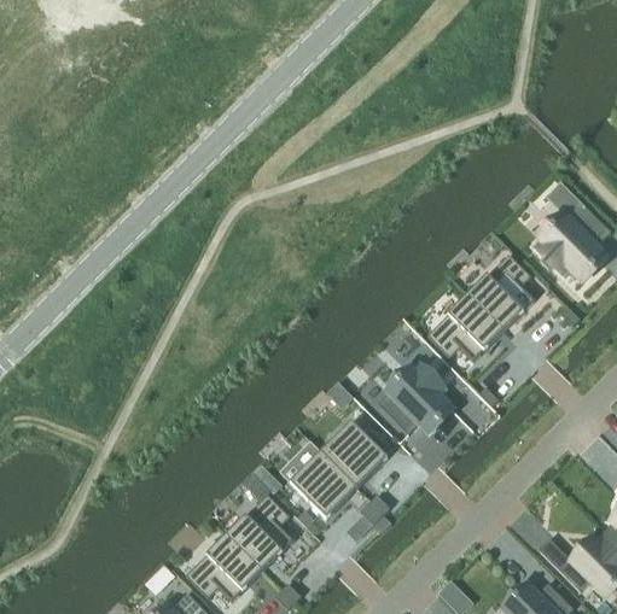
[(545,243),(539,249),(563,274),(569,268),(583,282),(609,258),(599,247),(612,233),(587,208),(563,183),(548,197),(566,215),(541,239),(545,243)]
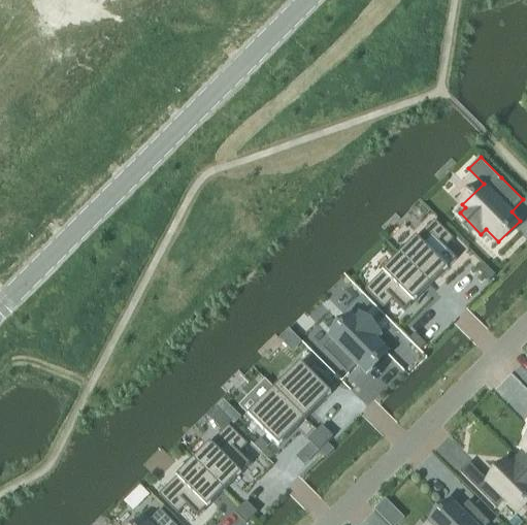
[(436,219),(401,253),(428,280),(431,284),(438,276),(458,258),(447,247),(455,237),(436,219)]
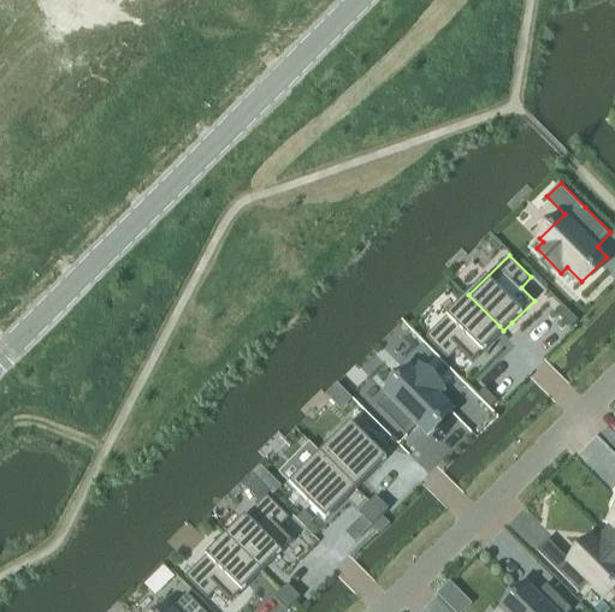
[(468,295),(427,336),(449,358),(460,348),(473,361),(495,339),(503,331),(500,326),(468,295)]
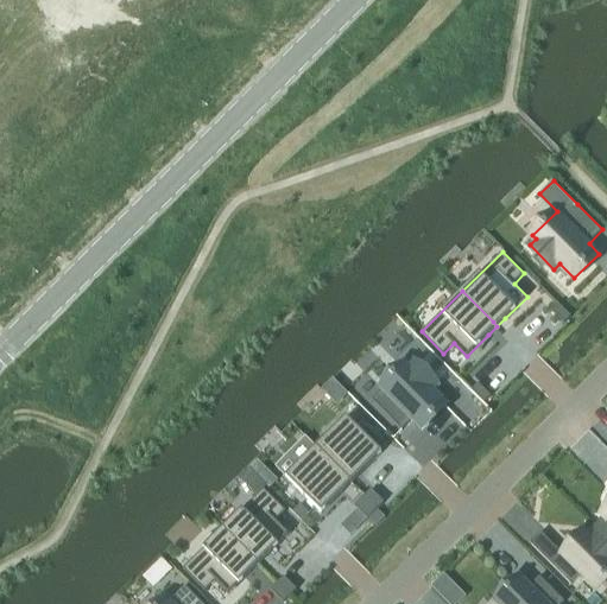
[(563,322),(570,315),(557,303),(551,309),(563,322)]
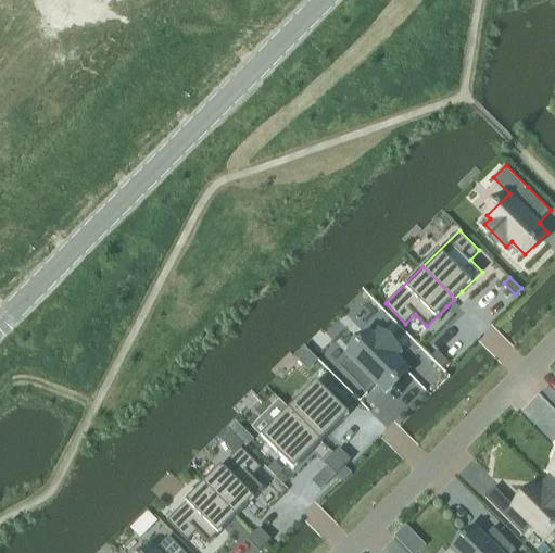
[(351,354),(341,364),(369,392),(378,382),(388,391),(410,369),(396,356),(402,351),(380,328),(374,334),(371,331),(349,353),(351,354)]
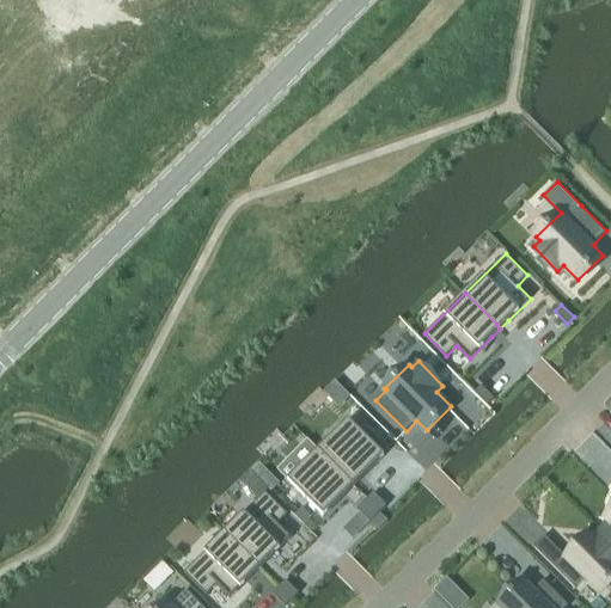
[(353,394),(338,379),(335,382),(333,385),(327,391),(341,406),(353,394)]
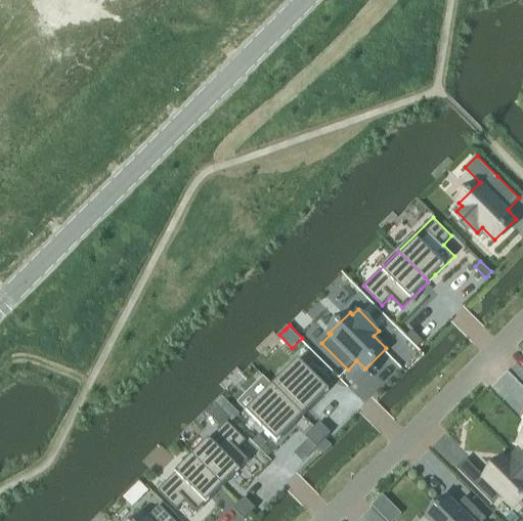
[(412,329),(406,335),(418,346),(424,340),(412,329)]
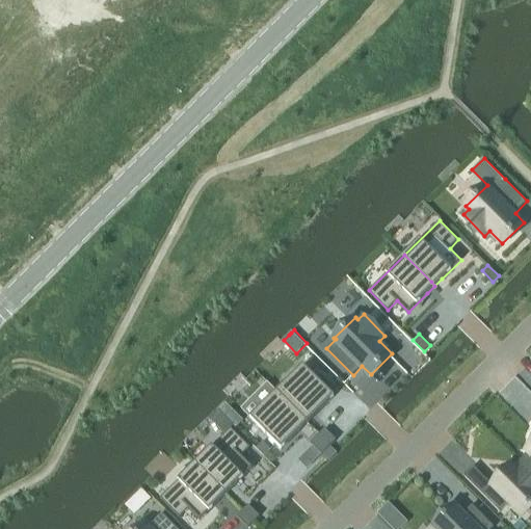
[(304,364),(277,391),(306,418),(309,421),(316,414),(335,395),(304,364)]
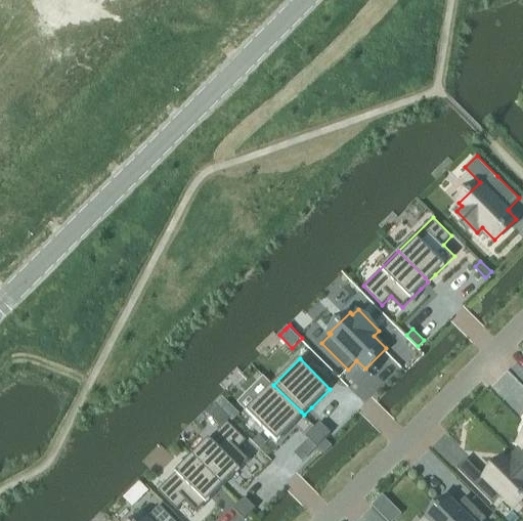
[(264,375),(247,392),(256,402),(248,410),(277,441),(296,423),(304,415),(301,411),(273,385),(264,375)]
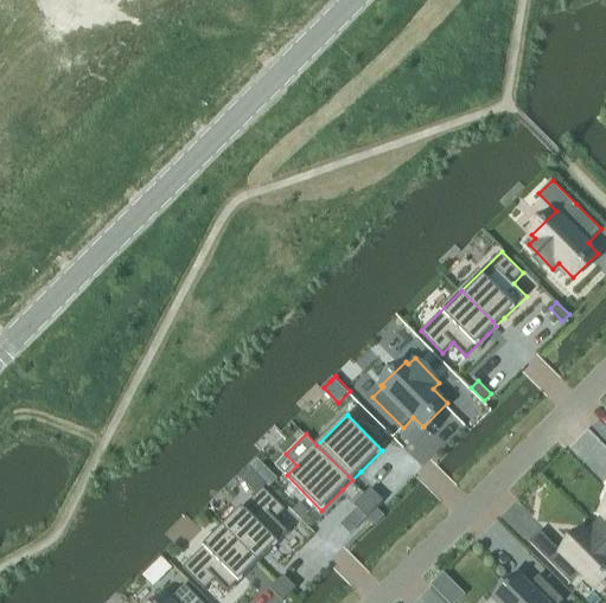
[(259,457),(250,466),(268,483),(269,485),(276,478),(278,476),(259,457)]
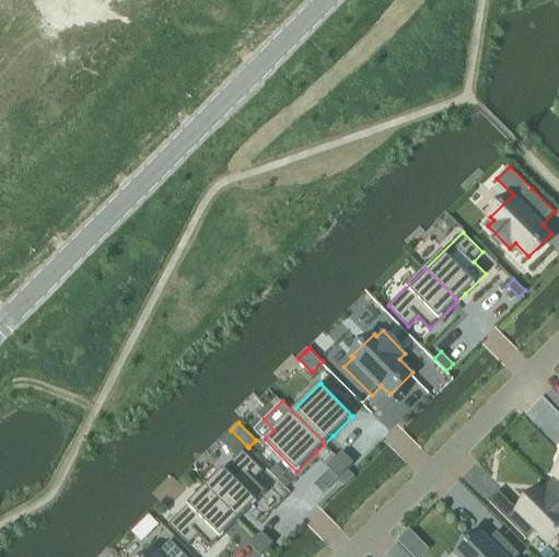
[(207,486),(170,523),(189,544),(199,534),(211,546),(231,526),(240,519),(247,511),(267,491),(255,479),(264,470),(244,450),(247,447),(231,430),(221,439),(237,455),(207,486)]
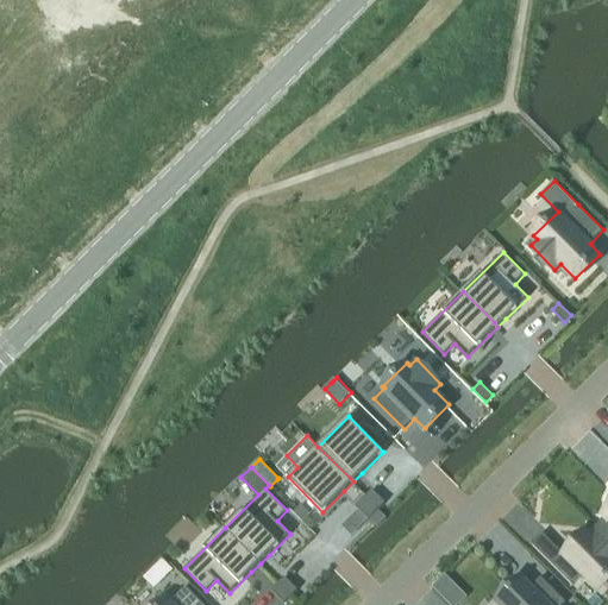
[(373,489),(367,495),(380,508),(386,502),(373,489)]
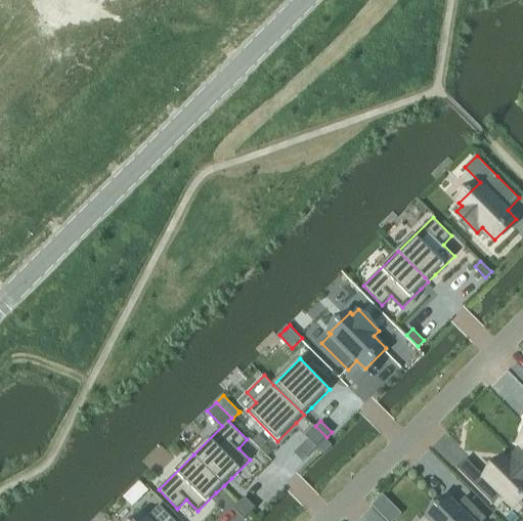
[(315,426),(306,435),(317,446),(327,437),(315,426)]
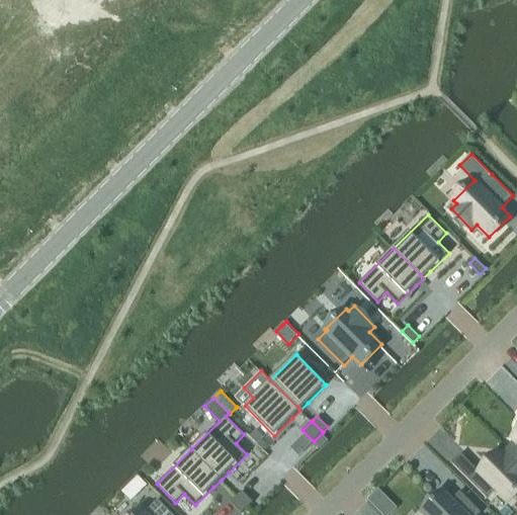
[(257,429),(251,435),(258,442),(264,436),(257,429)]
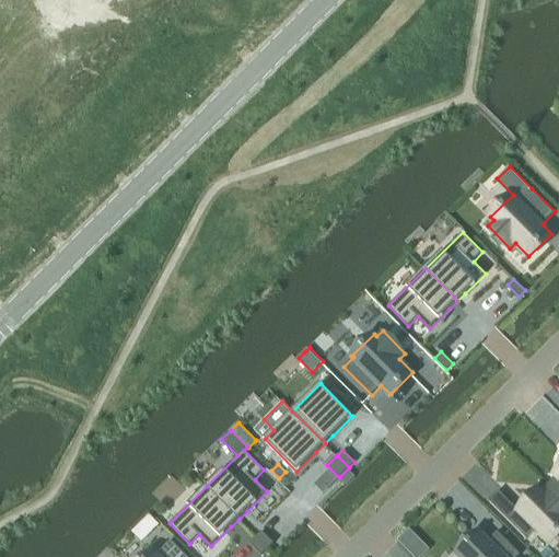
[(558,476),(549,484),(558,492),(558,466),(554,472),(558,476)]
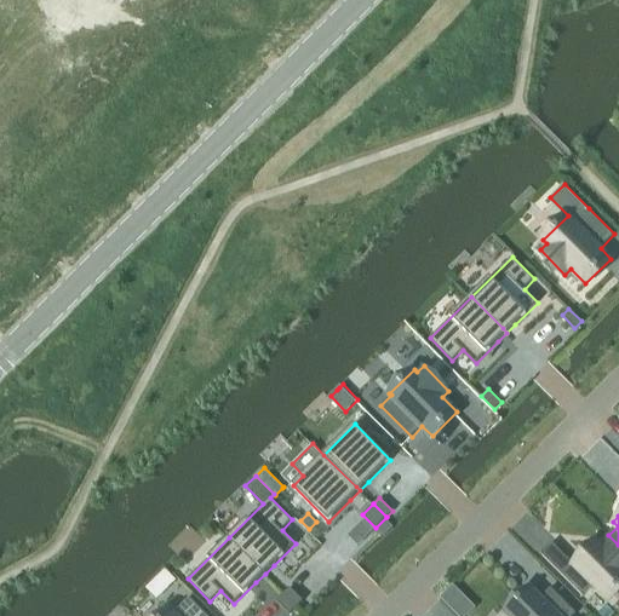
[(387,517),(376,528),(384,535),(394,525),(387,517)]
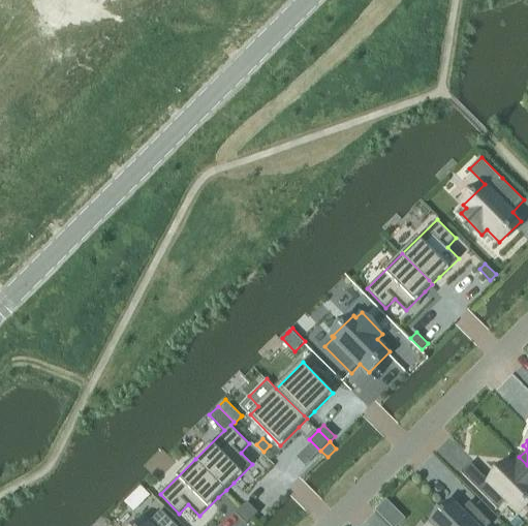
[(471,462),(462,471),(498,507),(506,498),(520,512),(527,502),(527,465),(519,457),(511,464),(508,461),(489,480),(471,462)]
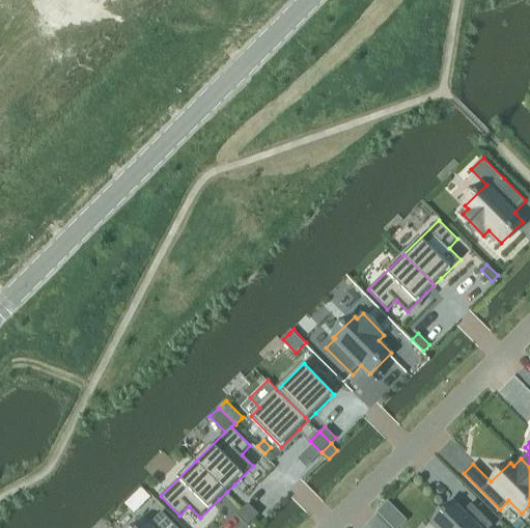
[(140,489),(126,502),(133,510),(135,512),(151,495),(142,485),(140,489)]
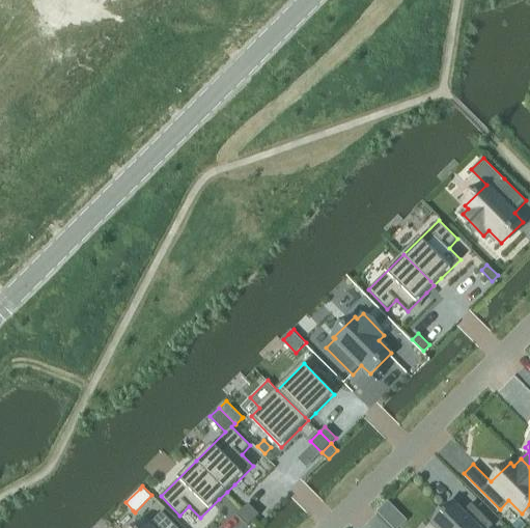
[(249,502),(243,508),(254,520),(260,513),(249,502)]
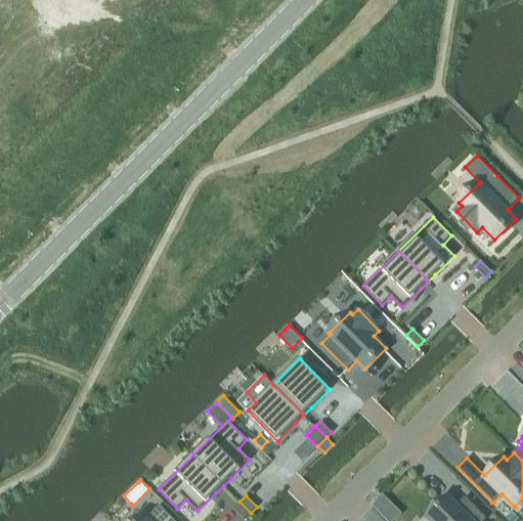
[(448,496),(427,517),(431,520),(483,520),(487,517),(466,495),(460,502),(456,505),(450,498),(448,496)]
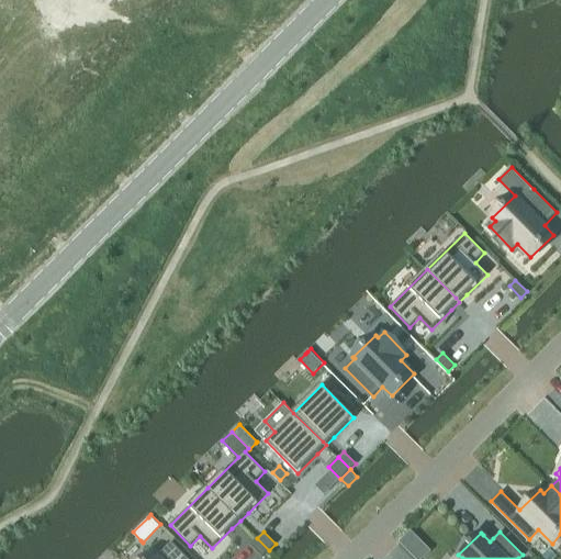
[(257,538),(251,544),(264,556),(269,550),(257,538)]
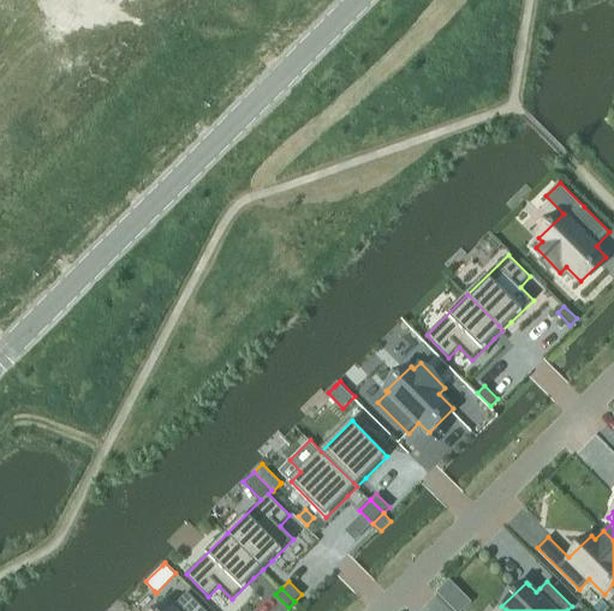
[(208,610),(189,591),(172,606),(171,605),(164,610),(208,610)]
